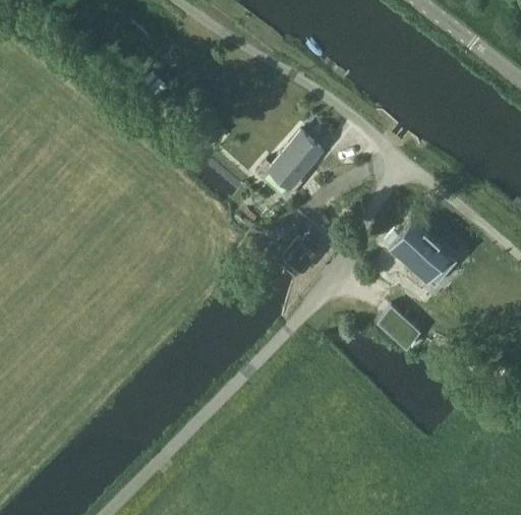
[(156,97),(165,86),(153,75),(143,86),(156,97)]
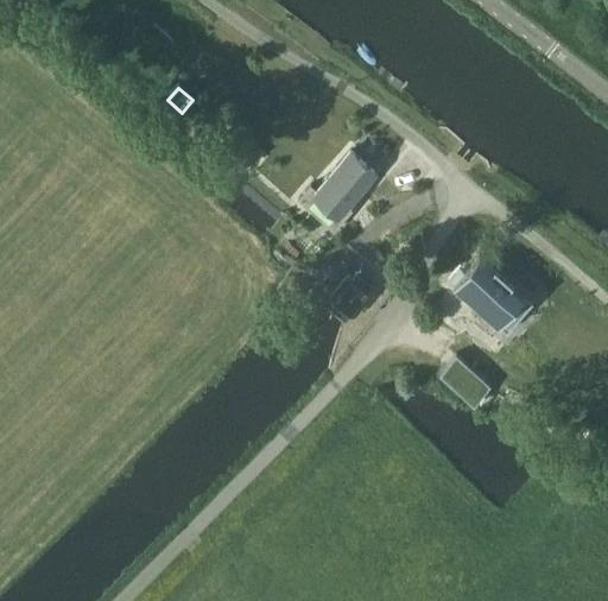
[(311,190),(298,204),(334,235),(356,210),(352,206),(378,176),(350,152),(315,193),(311,190)]
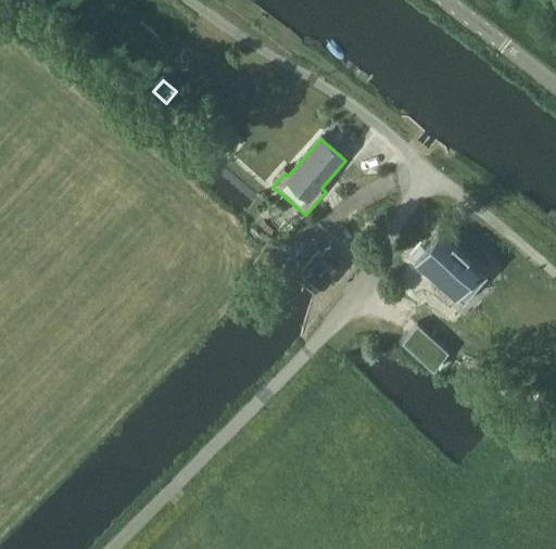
[(439,238),(415,263),(464,306),(487,281),(439,238)]
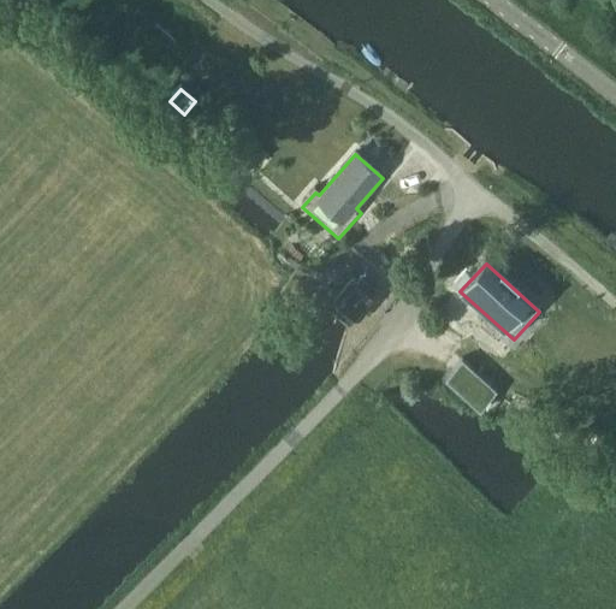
[(496,396),(462,366),(446,383),(480,413),(496,396)]
